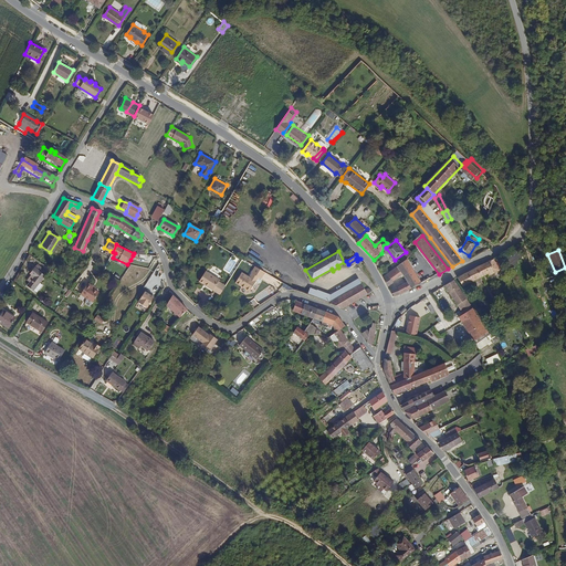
[(464,286),(490,273),(491,275),(505,268),(500,257),(460,276),(461,278),(460,278),(459,278),(464,286)]
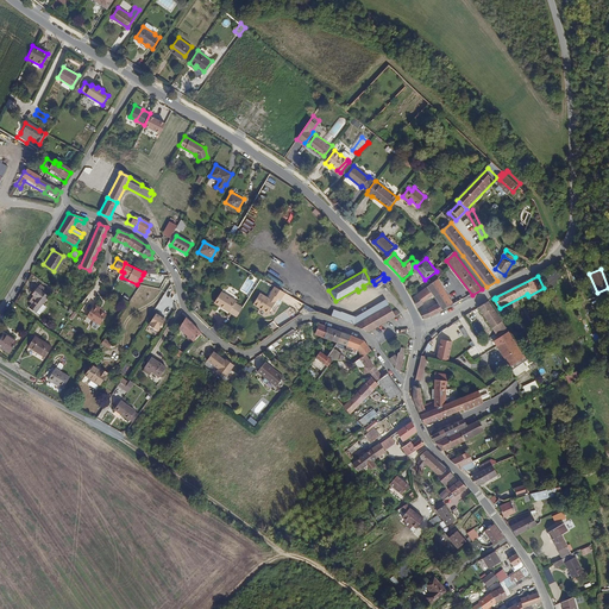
[(454,305),(437,278),(427,287),(433,295),(439,303),(444,311),(454,305)]
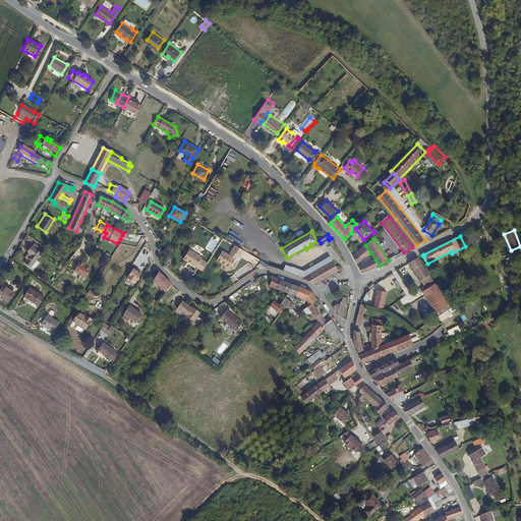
[(240,261),(241,258),(240,255),(244,250),(235,244),(229,254),(222,250),(217,259),(230,267),(235,259),(236,259),(237,261),(240,261)]
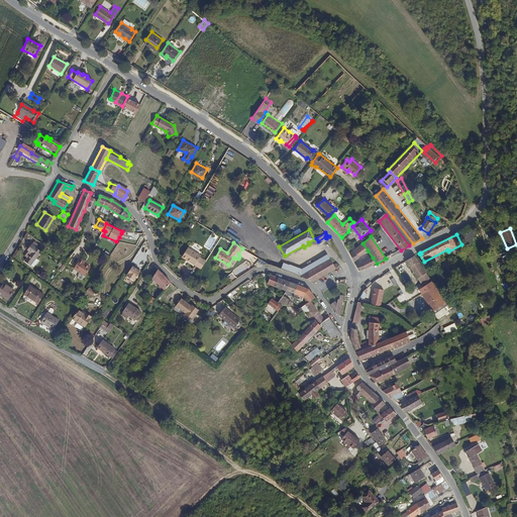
[(368,250),(363,243),(354,249),(354,250),(355,250),(358,256),(368,250)]
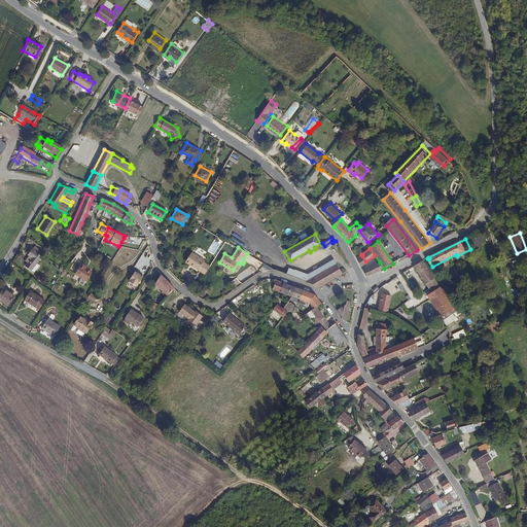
[(38,264),(35,261),(38,256),(30,250),(25,255),(29,258),(23,267),(28,270),(29,269),(32,271),(38,264)]
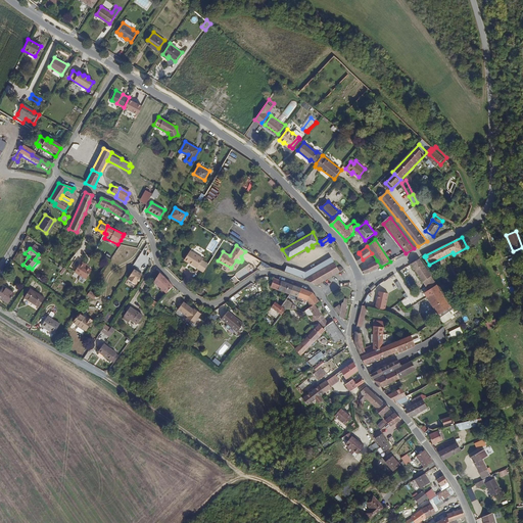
[(207,264),(201,259),(202,257),(190,249),(184,256),(190,260),(190,263),(202,272),(207,264)]
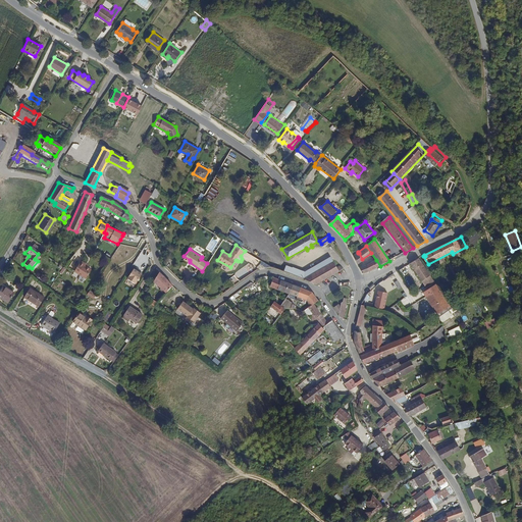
[(362,259),(359,253),(358,253),(353,256),(358,264),(363,261),(362,259)]
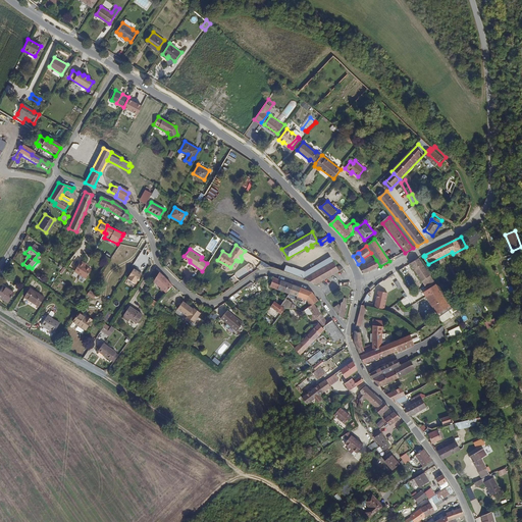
[(310,274),(334,261),(331,256),(330,257),(303,271),(310,274)]
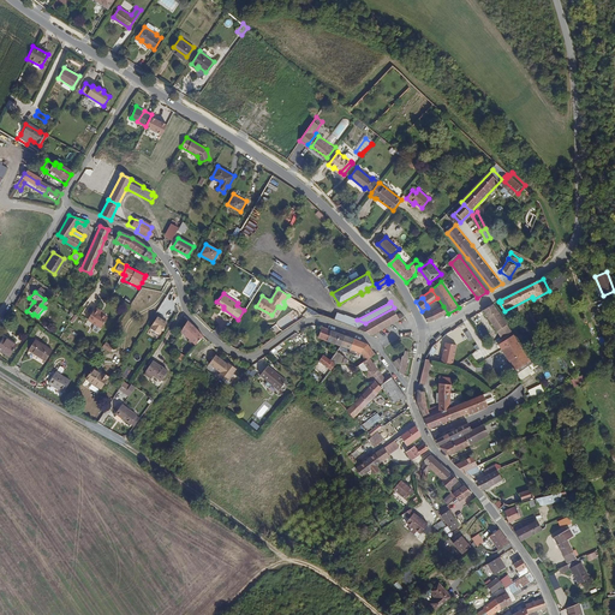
[(512,332),(494,304),(483,310),(502,339),(512,332)]
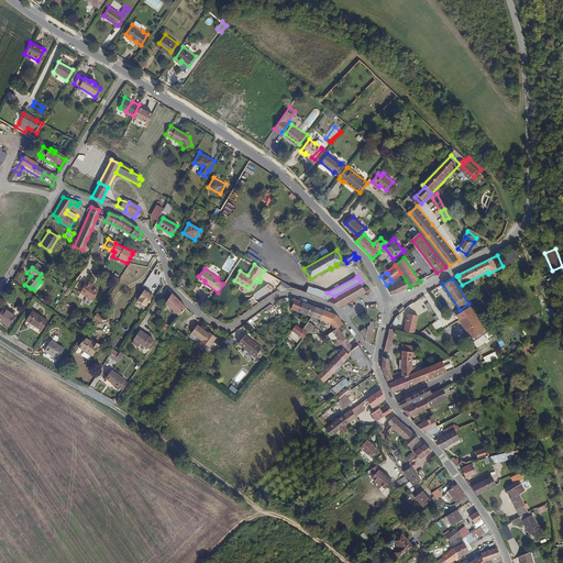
[(410,287),(406,280),(388,289),(392,296),(410,287)]
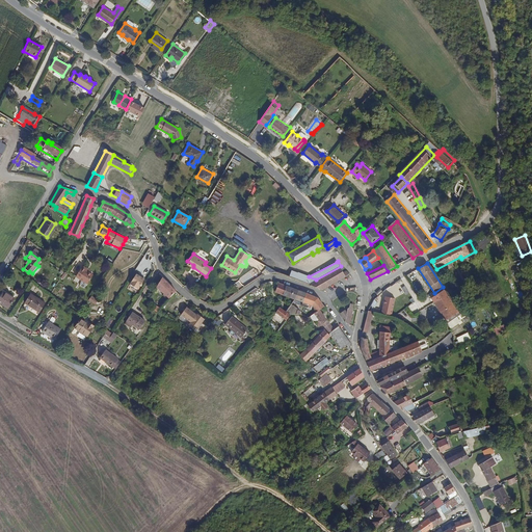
[(85,285),(91,276),(87,272),(83,270),(84,268),(81,266),(74,276),(85,285)]
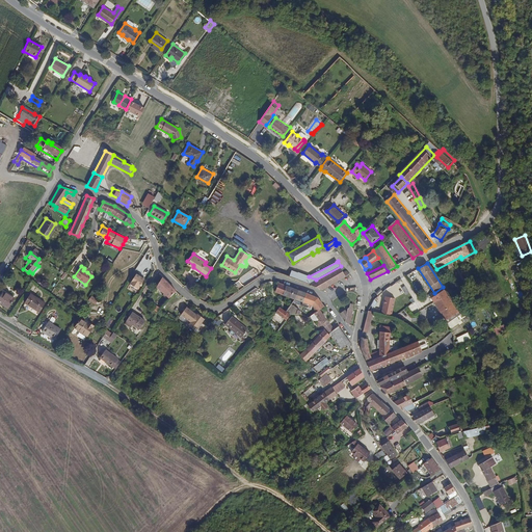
[(289,276),(292,270),(286,266),(276,271),(289,276)]
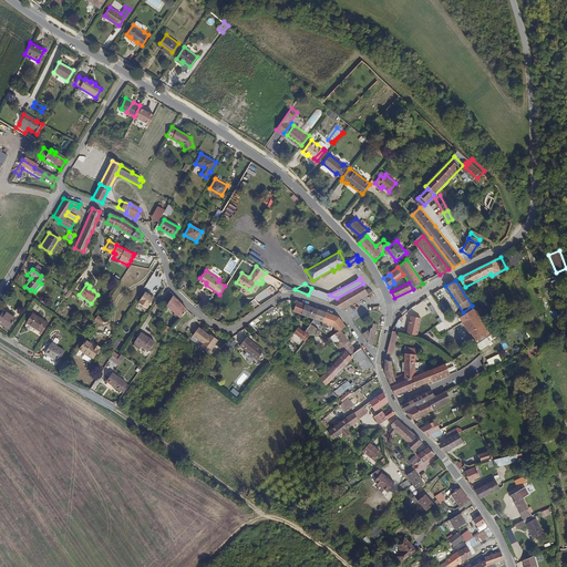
[(343,309),(374,292),(370,289),(367,291),(363,284),(337,298),(327,302),(343,309)]
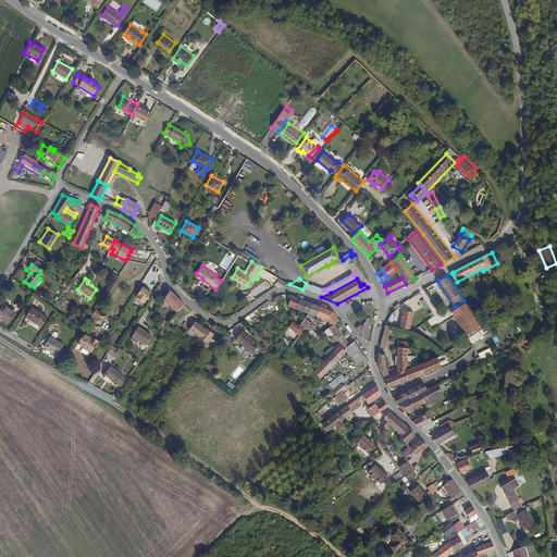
[(331,293),(323,289),(306,283),(302,289),(321,297),(331,293)]
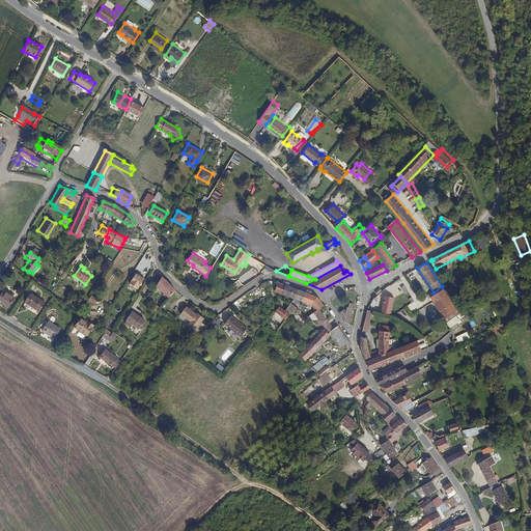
[(132,286),(139,276),(135,274),(129,284),(132,286)]
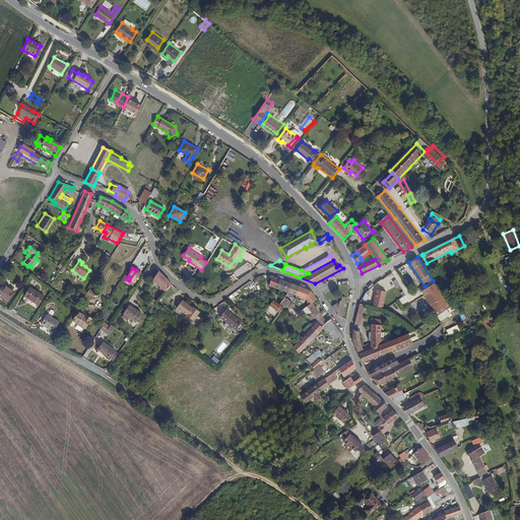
[(134,283),(140,273),(136,270),(129,280),(134,283)]
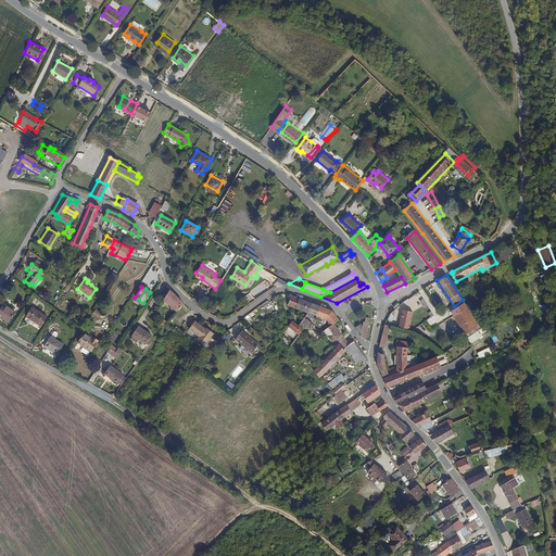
[(184,305),(172,292),(169,290),(163,301),(176,313),(184,305)]
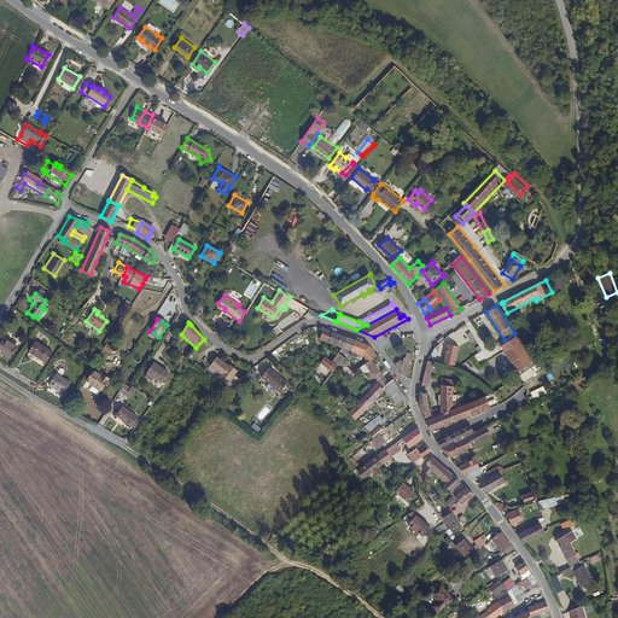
[(342,348),(347,337),(324,328),(319,339),(339,348),(337,351),(338,353),(342,348)]
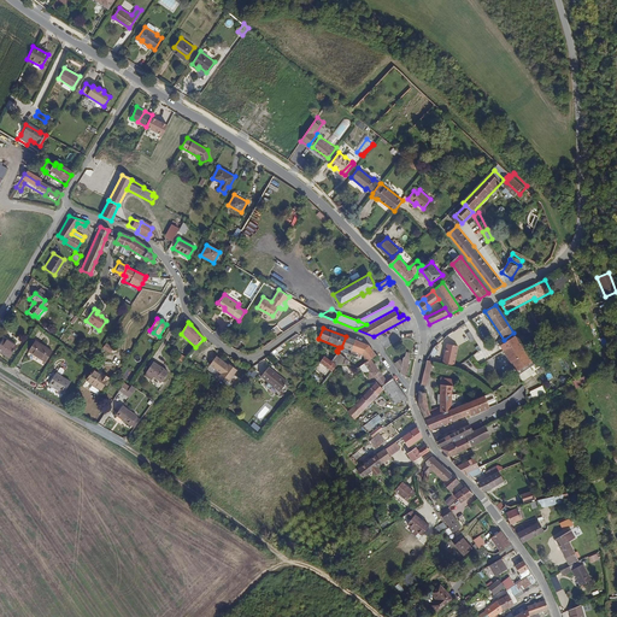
[(465,347),(477,340),(471,331),(468,335),(466,334),(462,336),(463,338),(460,340),(465,347)]
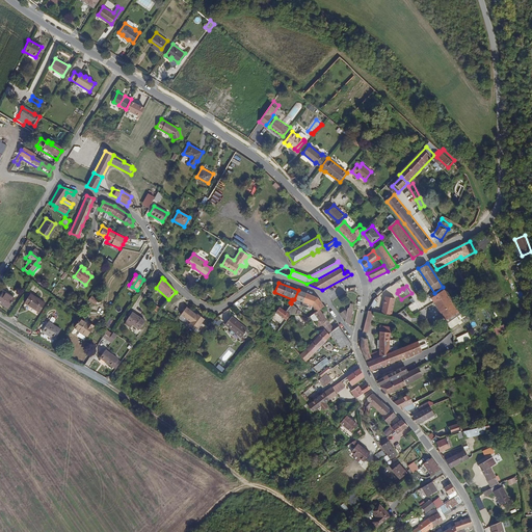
[(324,307),(318,299),(317,297),(298,290),(294,299),(312,307),(315,314),(319,310),(324,307)]
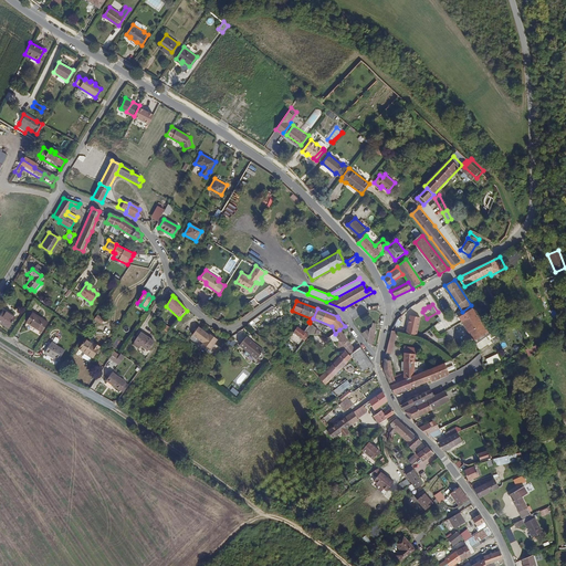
[(464,323),(478,314),(473,308),(460,317),(464,323)]
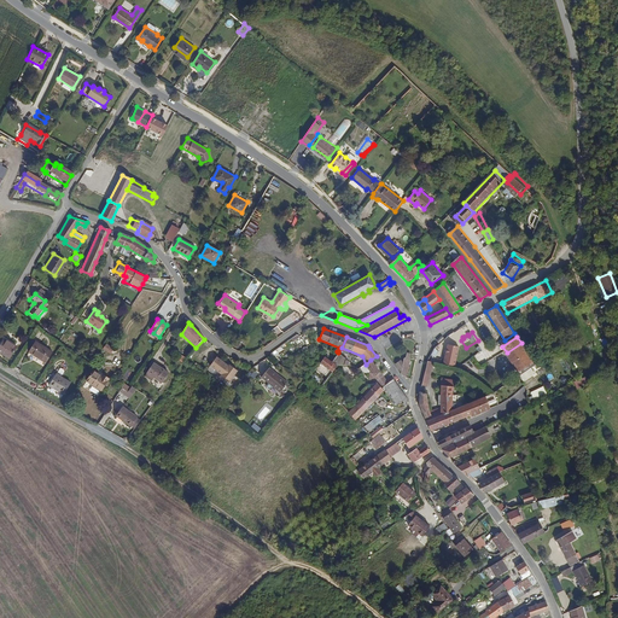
[(0,353),(10,359),(17,347),(4,338),(0,343),(0,353)]
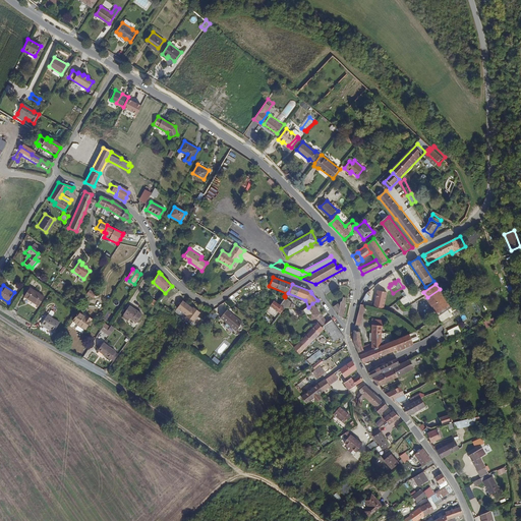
[(38,304),(44,294),(30,286),(23,295),(38,304)]
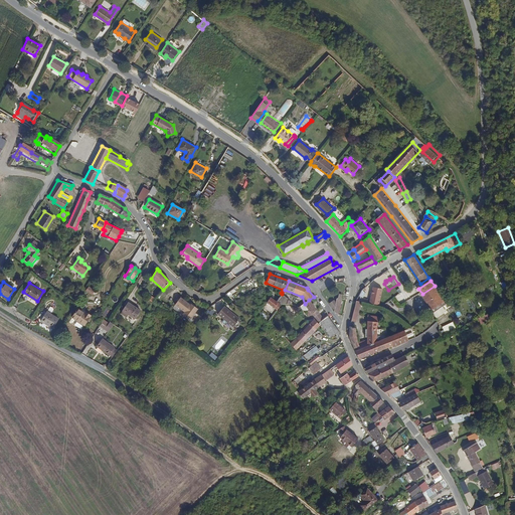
[(445,302),(435,286),(422,294),(433,309),(445,302)]
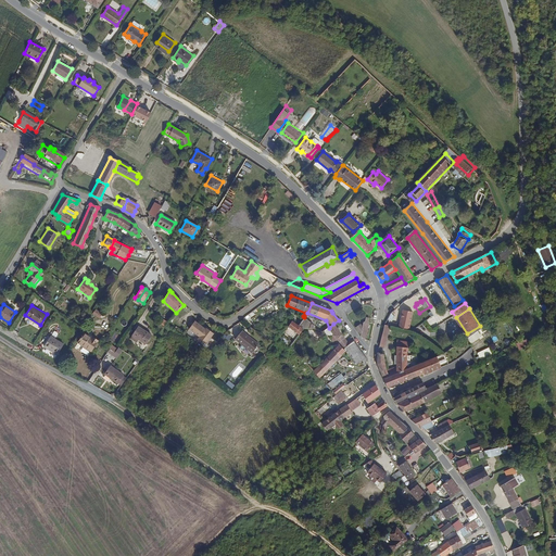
[(409,329),(413,312),(403,310),(400,327),(409,329)]
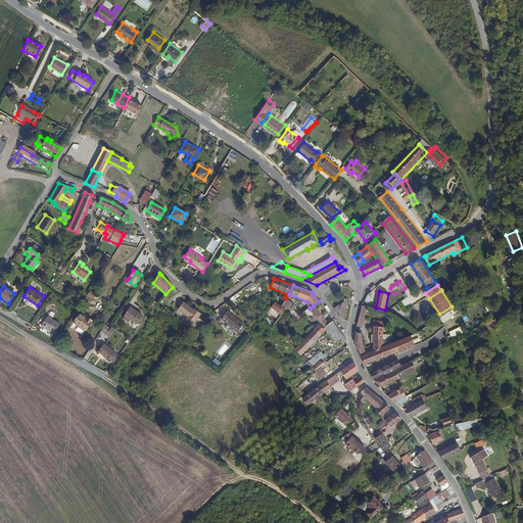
[(279,313),(283,307),(282,306),(284,302),(283,301),(280,305),(275,301),(271,307),(279,313)]
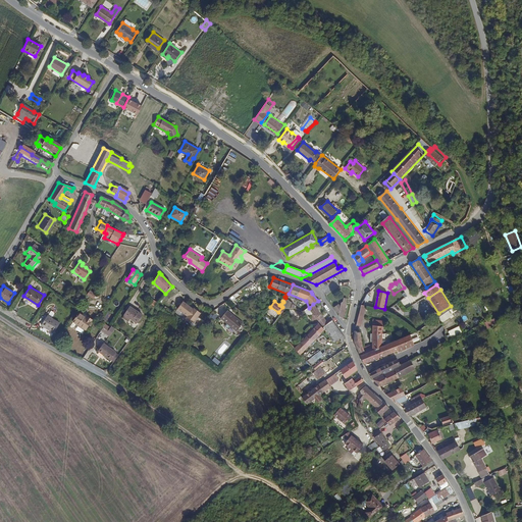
[(176,311),(184,304),(180,302),(175,310),(176,311)]
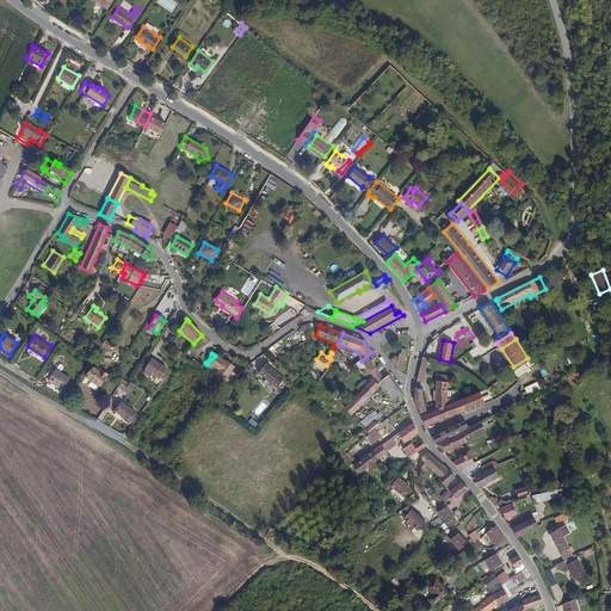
[(401,374),(407,355),(403,353),(400,356),(399,358),(396,368),(396,369),(399,372),(401,374)]
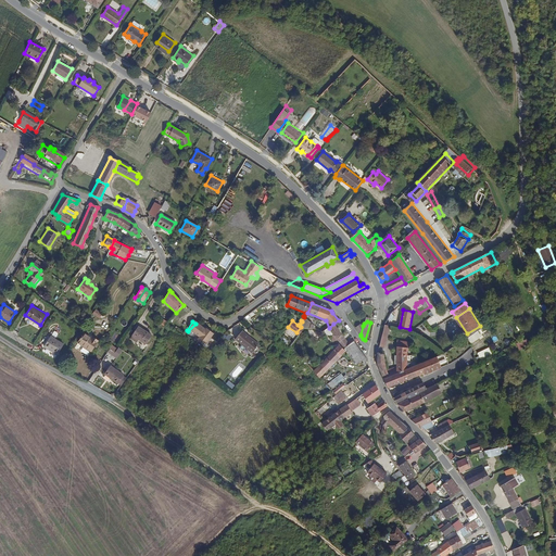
[(204,344),(212,333),(204,328),(203,329),(196,324),(188,331),(198,338),(197,339),(204,344)]
